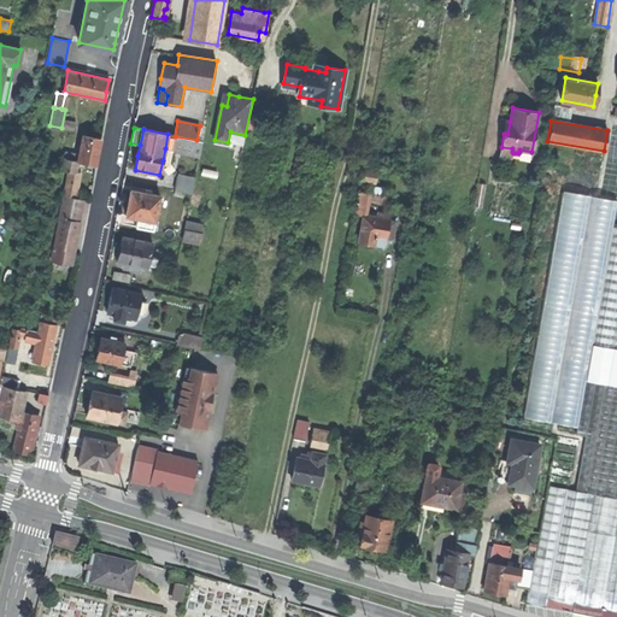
[(168,134),(165,148),(171,151),(200,156),(203,141),(197,140),(175,136),(168,134)]
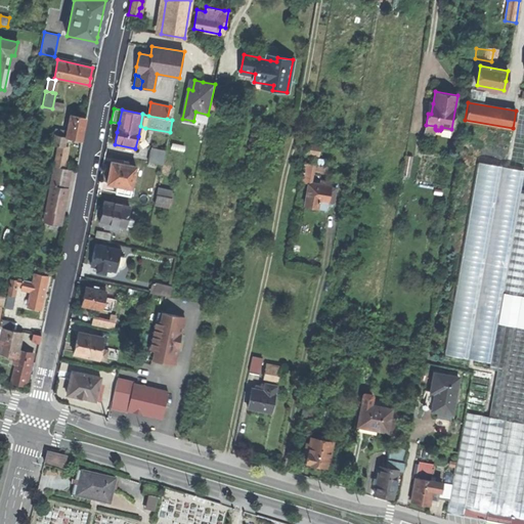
[(66,137),(68,138),(75,139),(81,141),(86,118),(71,115),(66,137)]
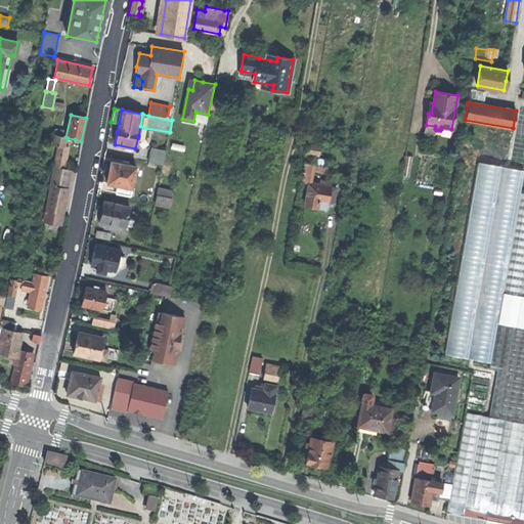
[(434,133),(435,128),(435,126),(426,125),(425,131),(434,133)]
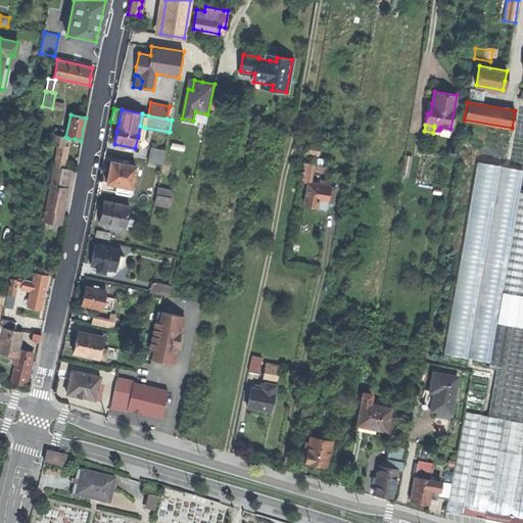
[(58,145),(65,146),(67,138),(65,137),(54,135),(52,144),(58,145)]
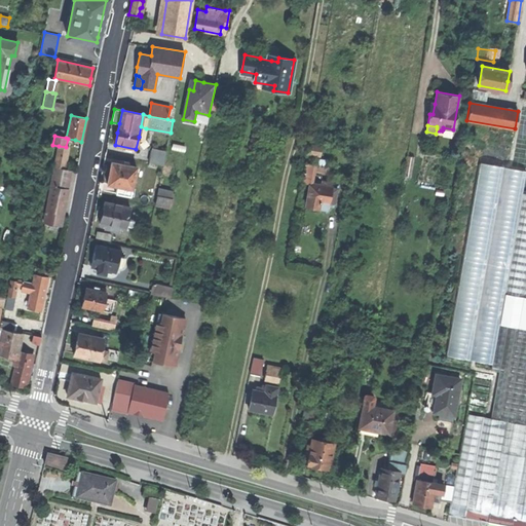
[(69,148),(66,147),(59,146),(54,166),(65,168),(69,148)]
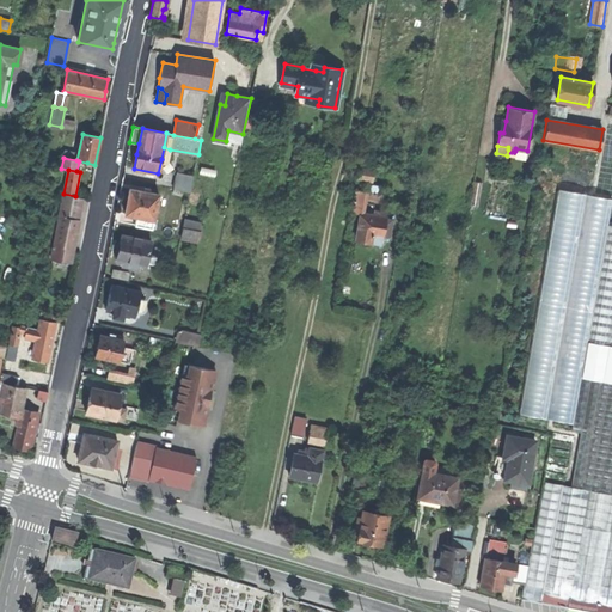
[(190,193),(194,177),(177,173),(173,189),(190,193)]
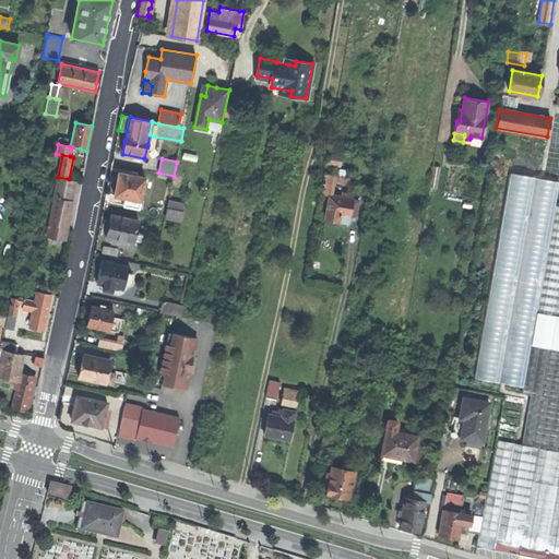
[(428,187),(436,188),(439,166),(432,165),(428,187)]
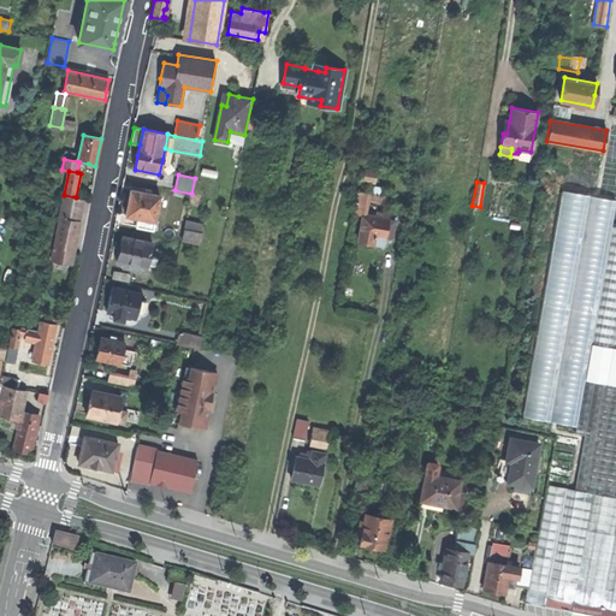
[(359,187),(357,190),(356,190),(353,213),(362,215),(357,241),(377,244),(381,246),(383,237),(390,238),(394,220),(386,219),(390,197),(388,196),(389,190),(380,189),(379,195),(363,191),(365,188),(359,187)]
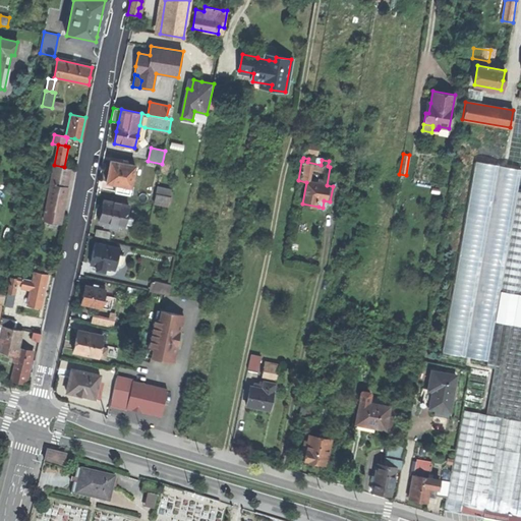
[(116,183),(129,186),(134,165),(110,161),(108,172),(106,181),(116,183)]
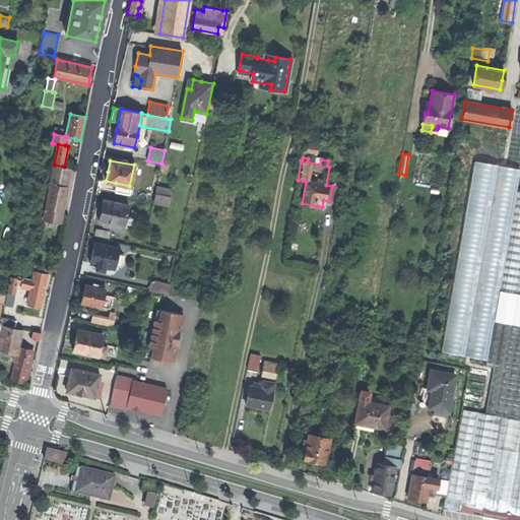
[(473,161),(465,210),(510,218),(519,171),(473,161)]
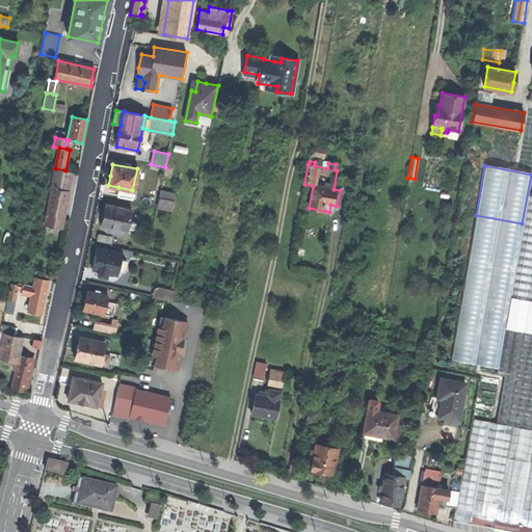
[(52,187),(68,190),(72,171),(65,170),(55,168),(51,187),(52,187)]
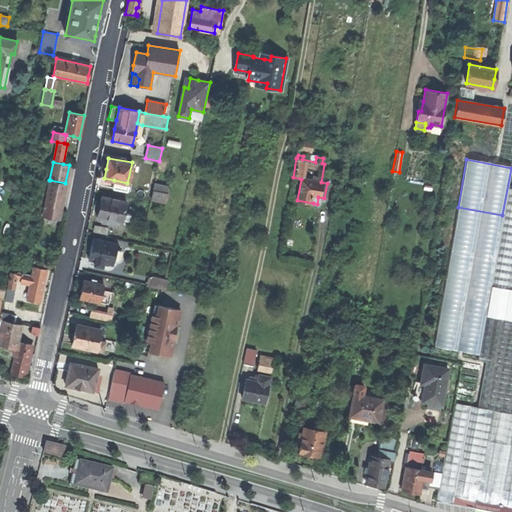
[(66,183),(65,183),(50,180),(45,205),(60,208),(63,195),(66,183)]
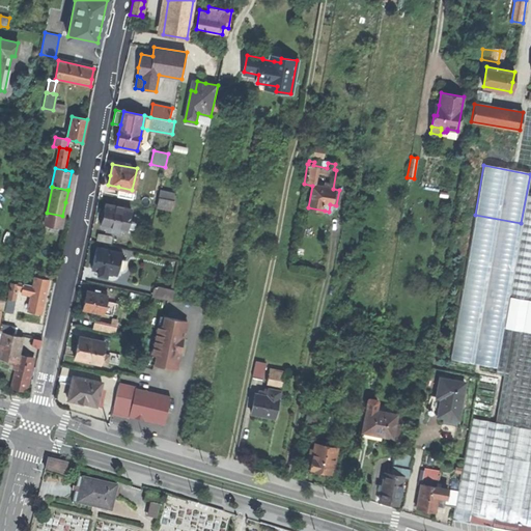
[(131,197),(132,190),(118,187),(117,195),(131,197)]
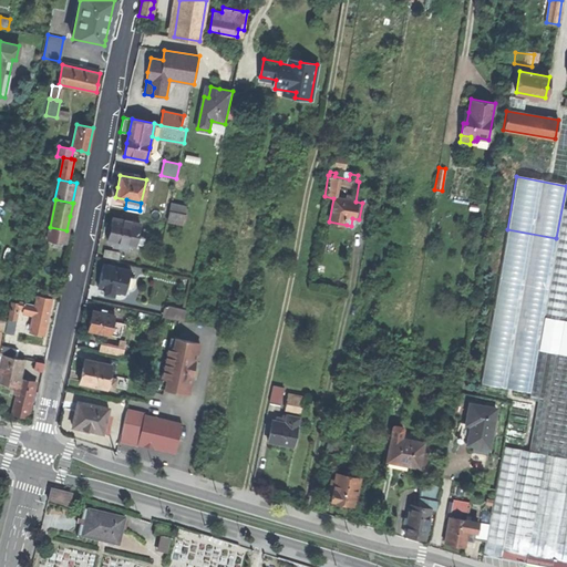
[(187,206),(169,203),(168,210),(185,214),(187,206)]
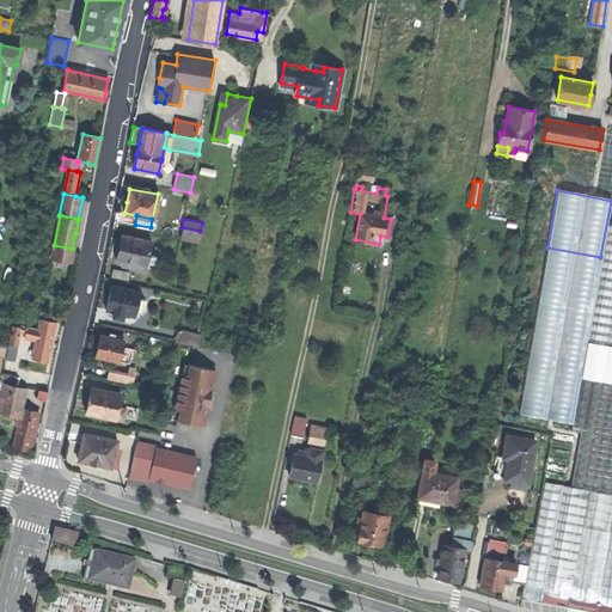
[(611,225),(607,224),(601,257),(582,378),(611,383),(611,225)]
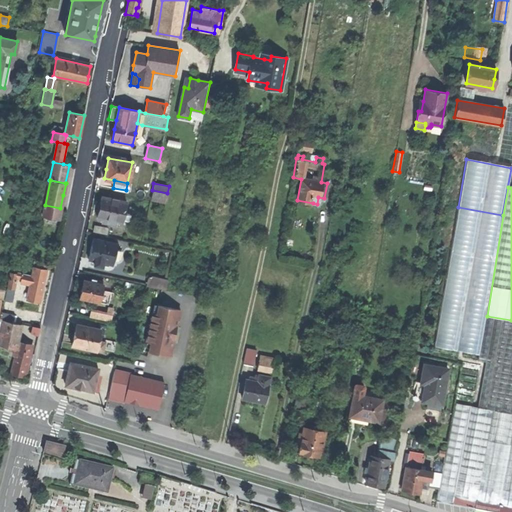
[(165,201),(167,193),(152,190),(150,198),(165,201)]
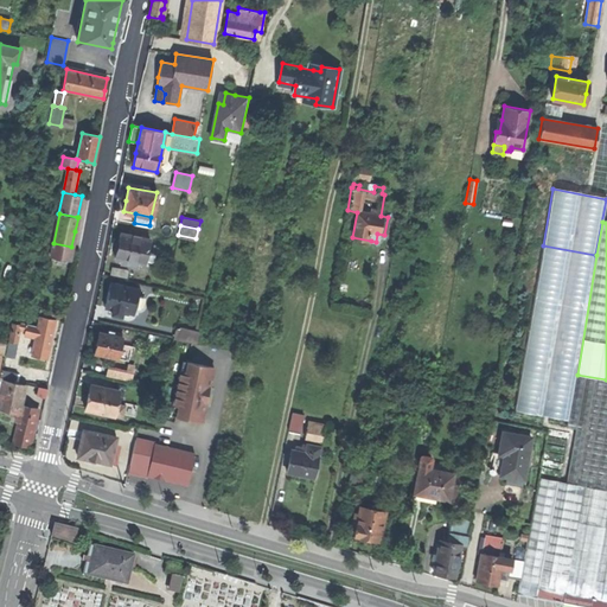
[(145,264),(146,261),(147,253),(151,240),(120,232),(116,249),(115,259),(127,261),(126,264),(136,267),(138,263),(145,264)]
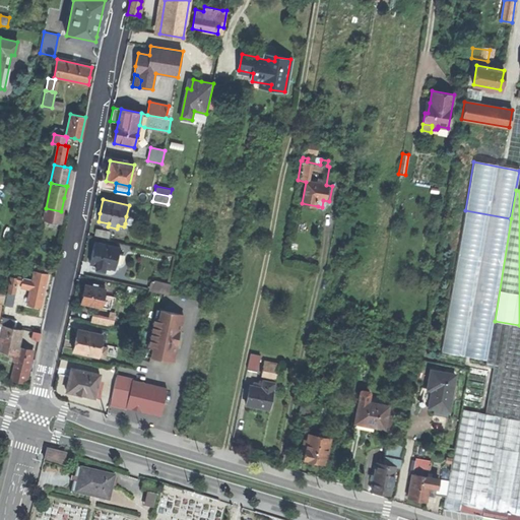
[(61,211),(46,208),(44,218),(58,221),(59,221),(61,211)]
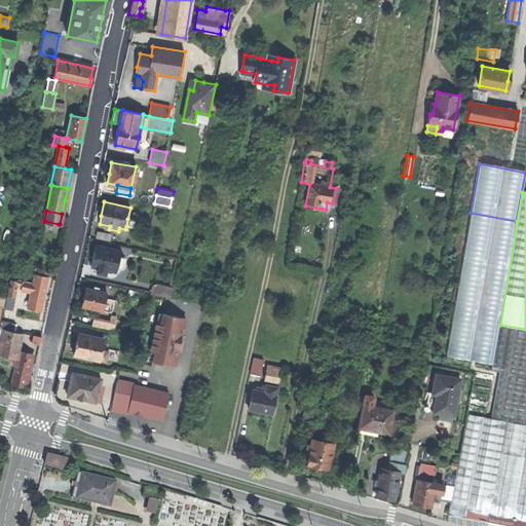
[(447,355),(492,364),(500,325),(517,221),(516,221),(471,213),(447,355)]
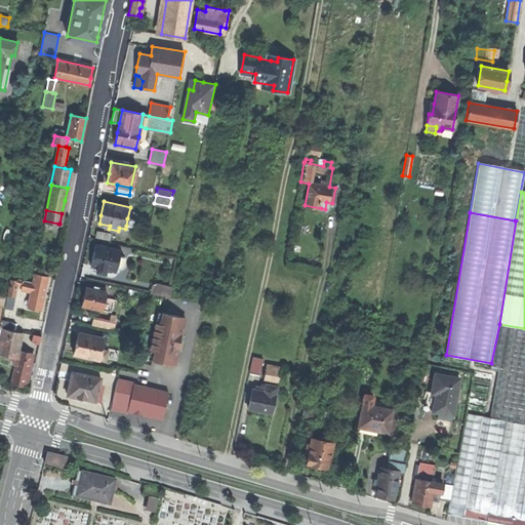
[(111,234),(97,231),(96,238),(109,241),(111,234)]
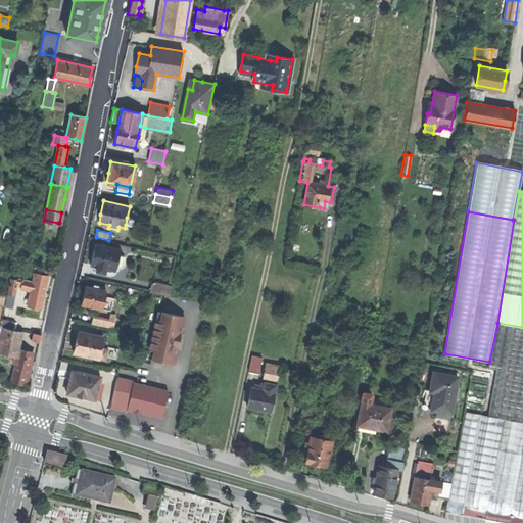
[(120,249),(95,244),(92,257),(91,265),(97,267),(97,271),(104,272),(105,268),(115,271),(116,265),(121,266),(123,255),(119,254),(120,249)]
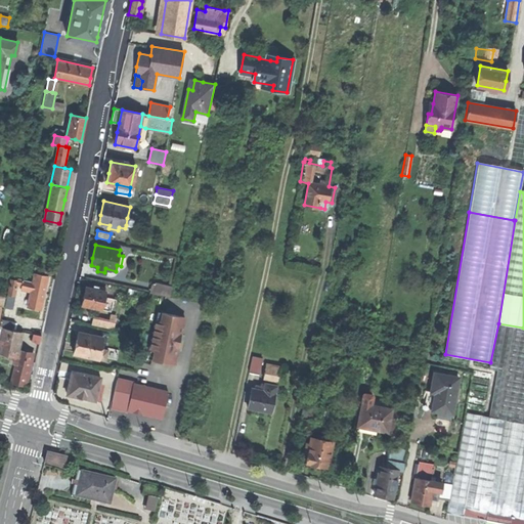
[(6,295),(13,296),(15,285),(20,286),(19,289),(30,291),(27,306),(40,309),(43,297),(47,275),(34,272),(32,281),(30,280),(17,277),(16,279),(9,278),(6,295)]
